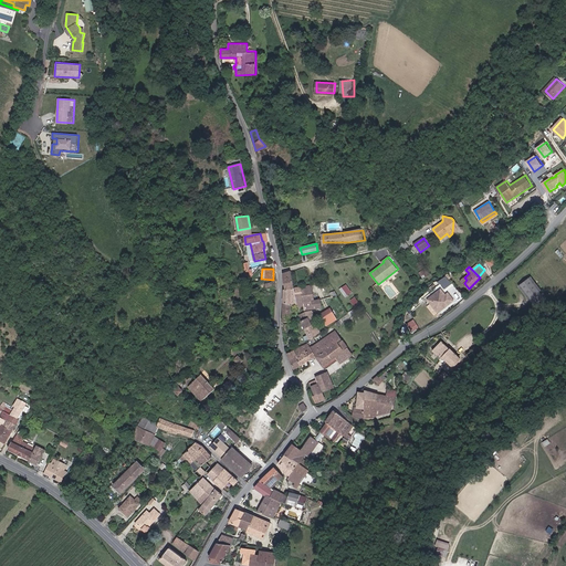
[(292,272),(284,274),(287,289),(295,287),(292,272)]
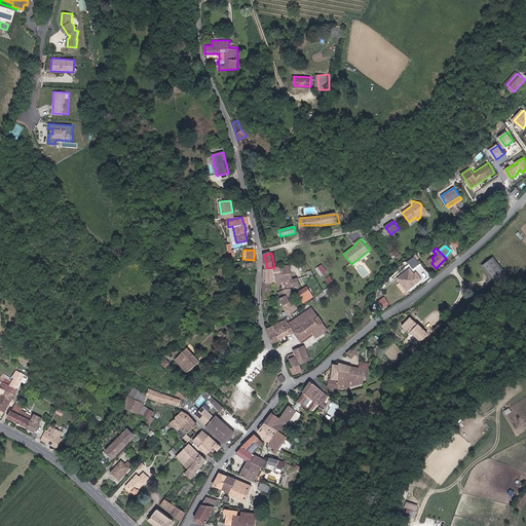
[(414,256),(408,261),(414,269),(420,264),(414,256)]
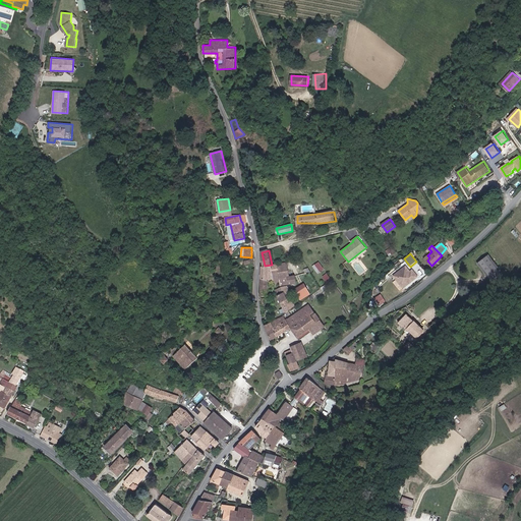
[(505,276),(490,254),(478,263),(493,283),(505,276)]
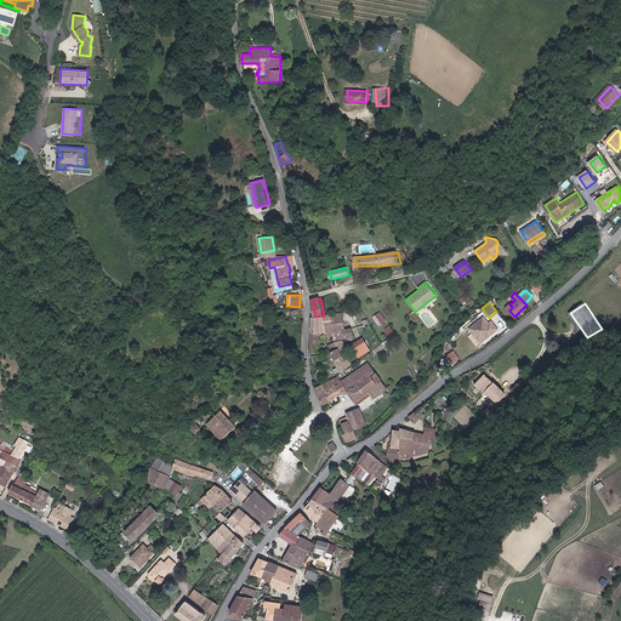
[(387,322),(381,312),(374,317),(380,325),(387,322)]
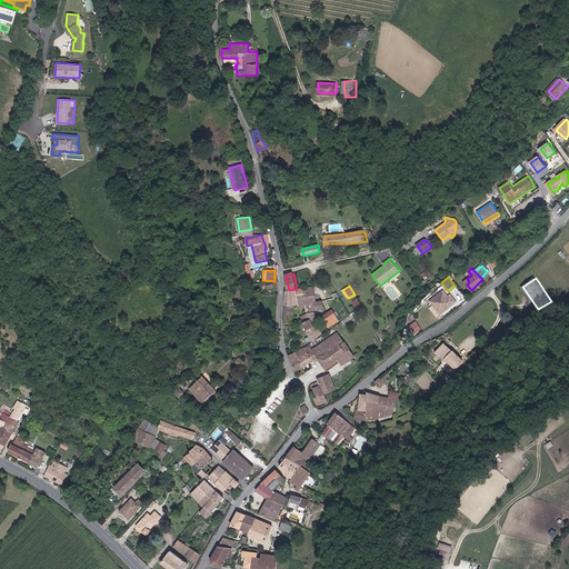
[(317,301),(313,287),(303,289),(306,308),(306,312),(318,309),(317,301)]
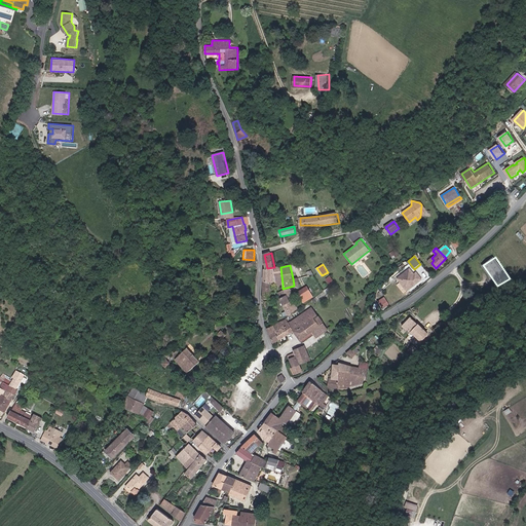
[(280,267),(274,267),(267,268),(263,269),(263,298),(270,299),(271,284),(277,283),(277,286),(283,285),(280,267)]
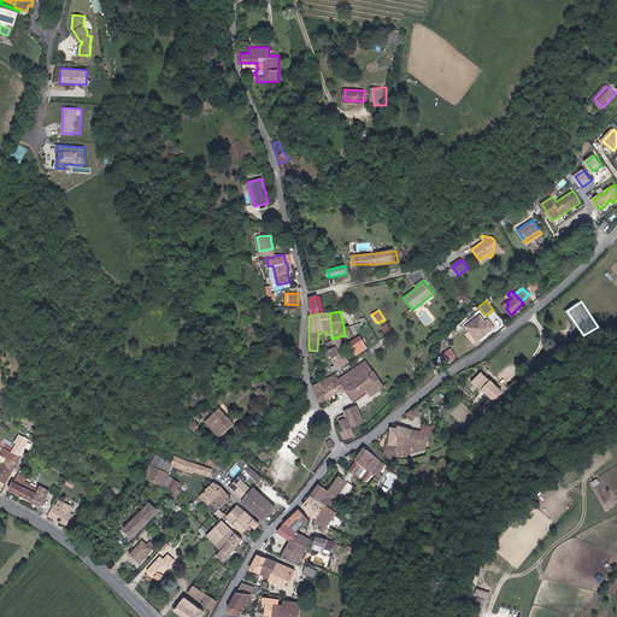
[(474,344),(491,329),(483,322),(481,324),(474,316),(460,328),(474,344)]
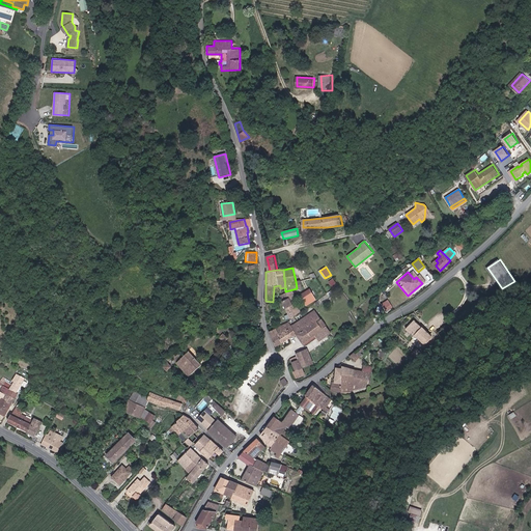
[(310,289),(303,295),(308,304),(316,299),(310,289)]
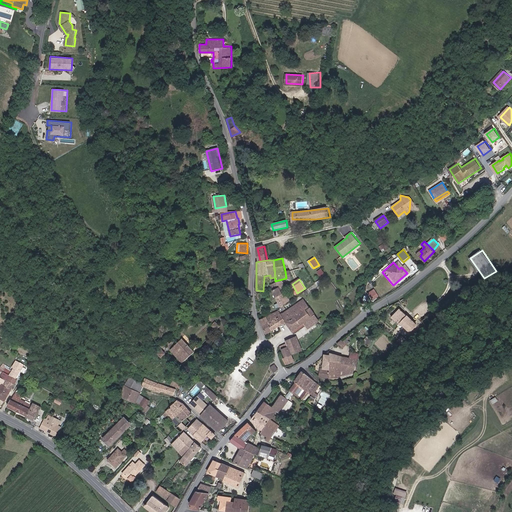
[(322,283),(319,280),(304,292),(307,294),(322,283)]
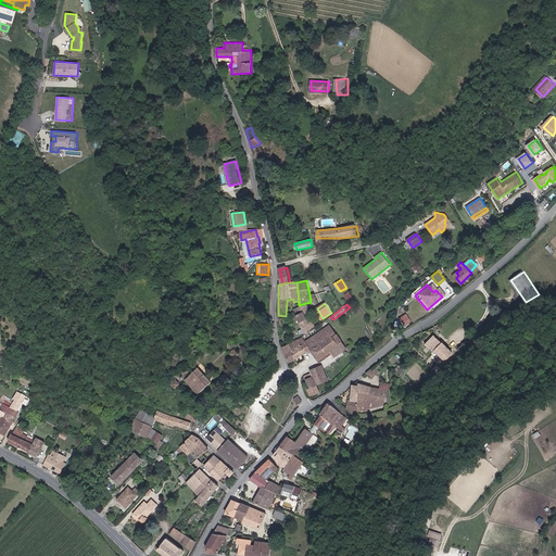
[(312,312),(308,305),(301,306),(293,310),(305,332),(316,326),(312,319),(310,320),(306,315),(312,312)]
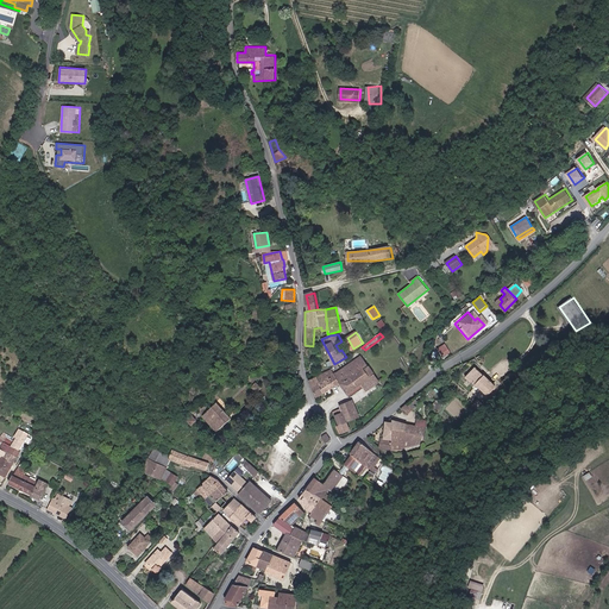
[(449,352),(443,344),(435,349),(440,357),(449,352)]
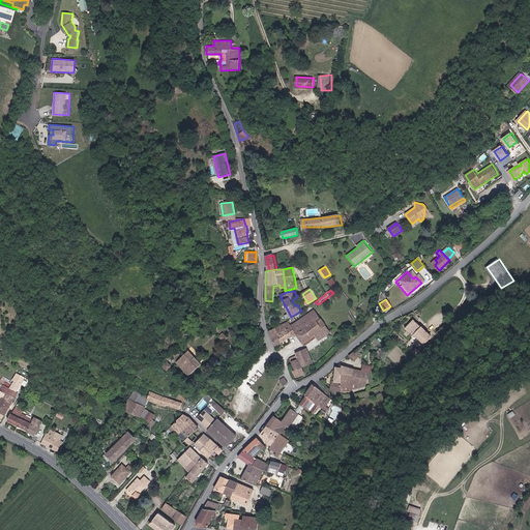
[(292,325),(297,333),(304,345),(316,337),(314,334),(326,326),(314,310),(292,325)]
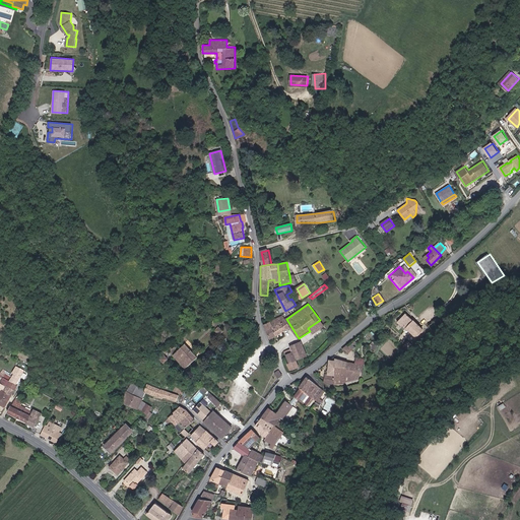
[(407,313),(400,320),(415,338),(425,330),(415,320),(414,321),(407,313)]
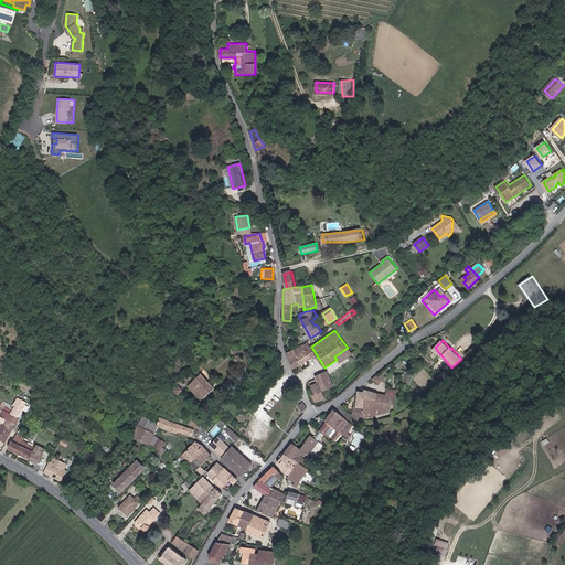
[(317,355),(311,347),(308,343),(287,352),(294,370),(317,355)]
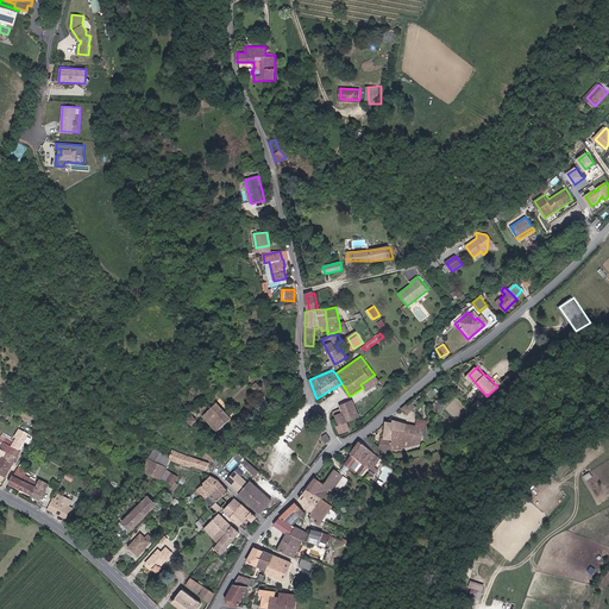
[(363,388),(365,391),(378,382),(375,375),(360,384),(363,388)]
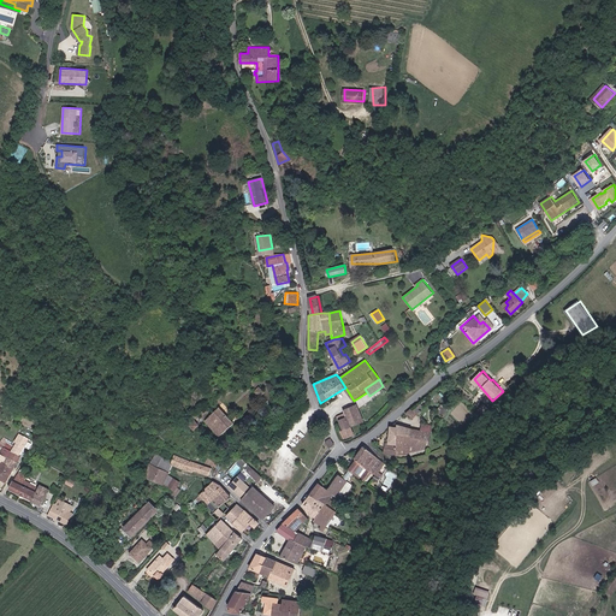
[(260,397),(265,392),(259,388),(255,391),(260,397)]
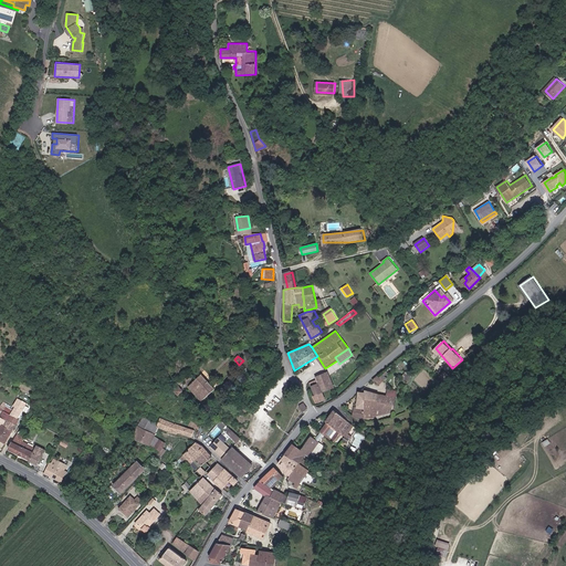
[(443,371),(439,376),(444,381),(449,377),(443,371)]
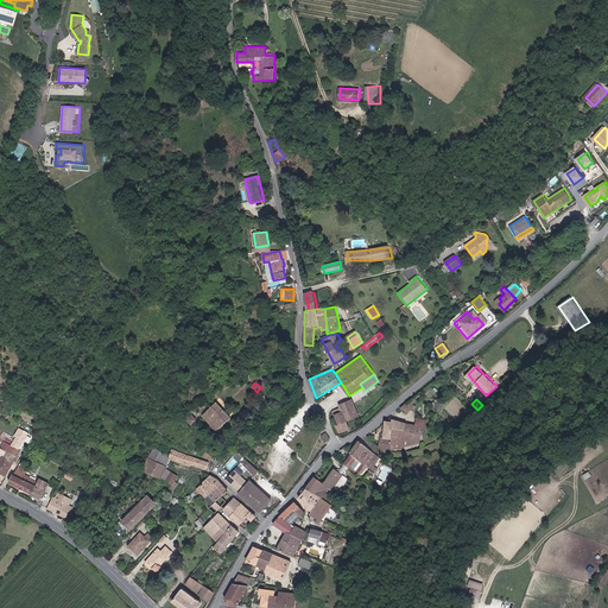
[(347,422),(360,417),(353,400),(340,405),(341,407),(343,413),(347,422)]
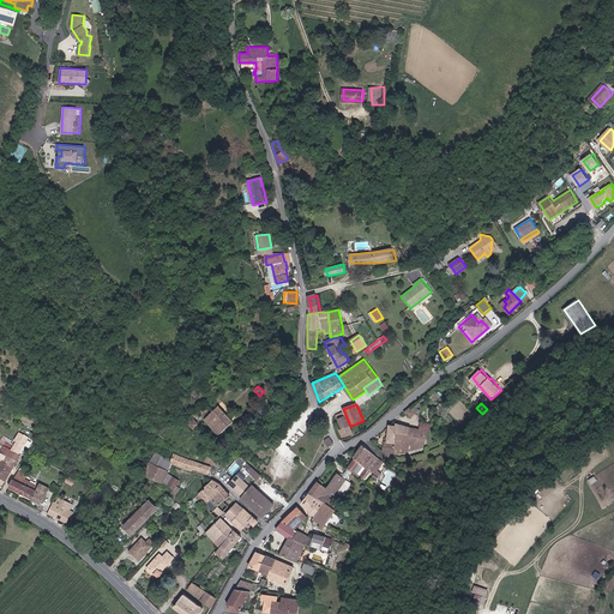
[(215,408),(202,421),(217,437),(232,425),(217,411),(215,408)]
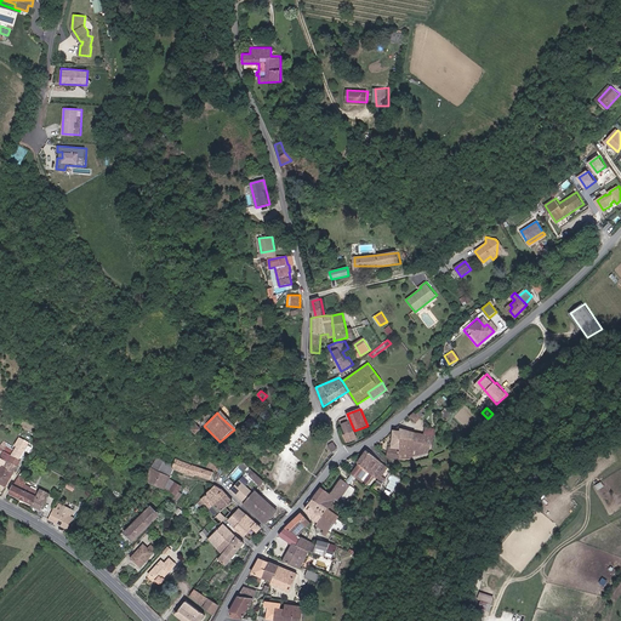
[(417,417),(414,412),(408,417),(412,423),(417,417)]
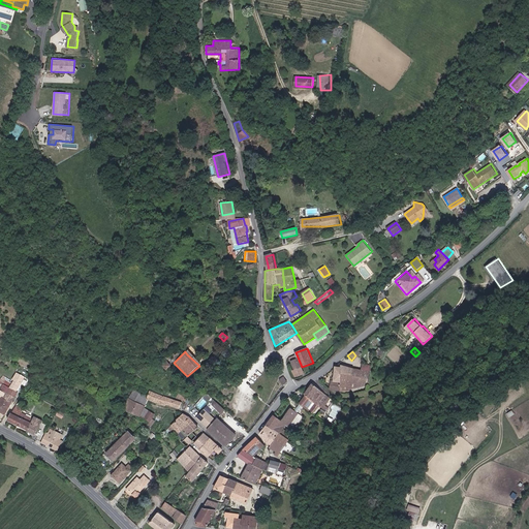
[(299,360),(297,354),(290,358),(294,370),(292,370),(296,377),(304,374),(302,367),(299,360)]
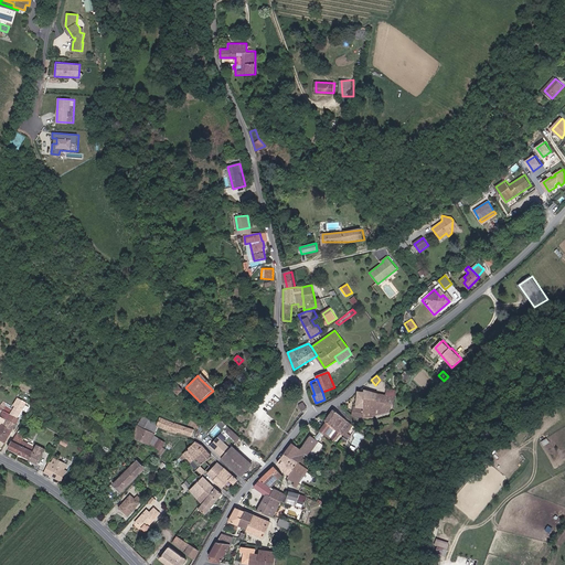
[(364,392),(359,391),(356,406),(353,406),(352,416),(363,419),(375,418),(376,416),(388,414),(391,409),(393,409),(394,397),(365,390),(364,392)]
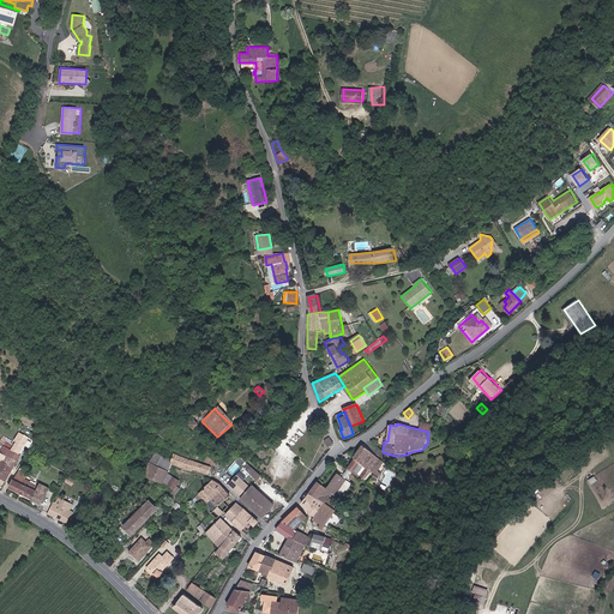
[(14,467),(25,444),(28,445),(30,441),(26,440),(29,437),(18,432),(14,440),(16,441),(8,456),(6,462),(14,467)]
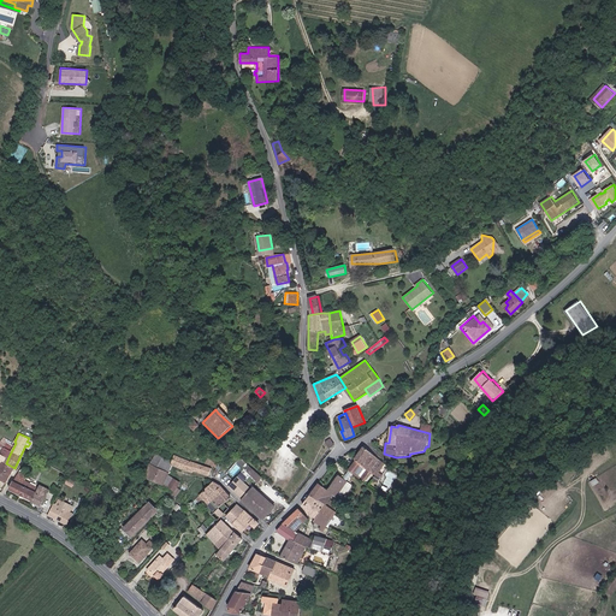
[(0,442),(0,452),(9,457),(16,443),(15,442),(3,437),(0,442)]
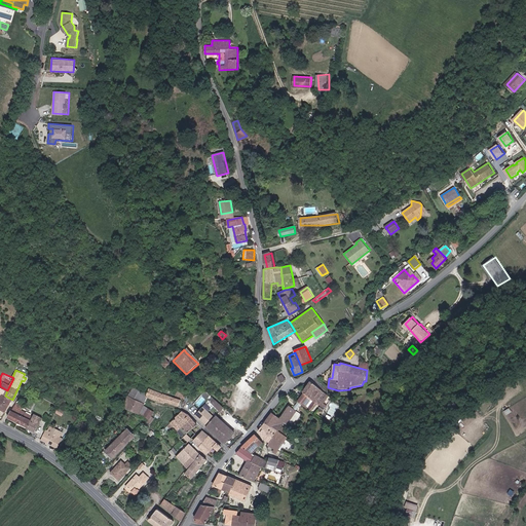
[(279,383),(286,378),(282,373),(275,378),(279,383)]
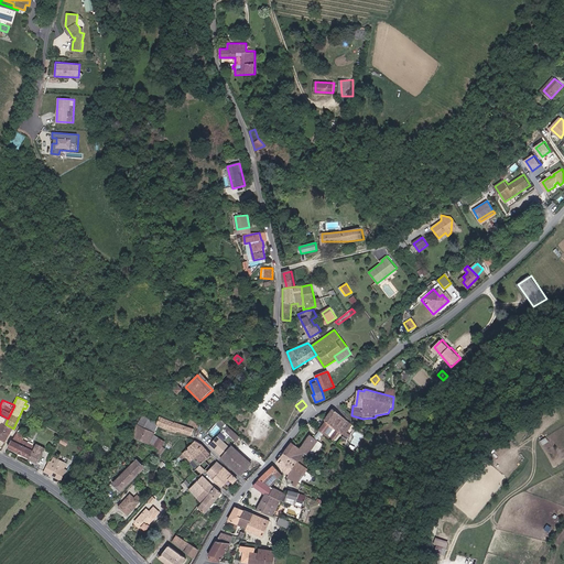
[(353,425),(334,409),(325,421),(326,421),(337,430),(347,437),(349,434),(347,433),(353,425)]
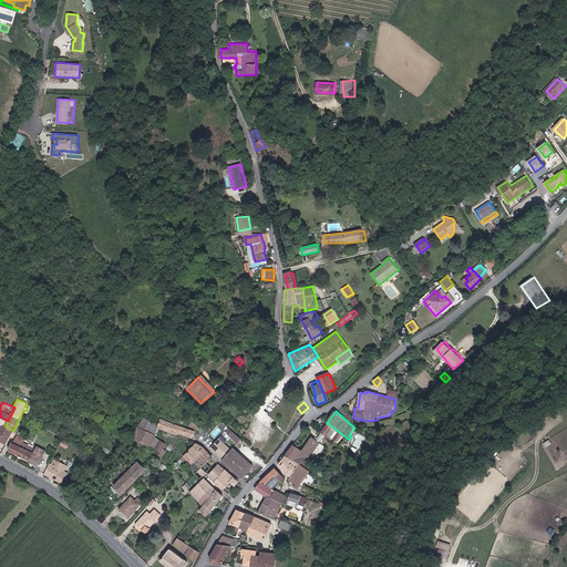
[(142,418),(137,428),(156,434),(158,428),(160,424),(142,418)]
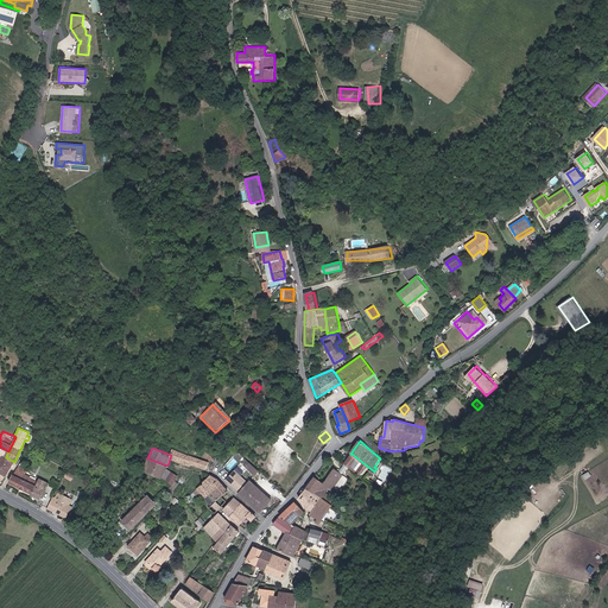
[(173,448),(171,455),(170,458),(181,463),(184,453),(173,448)]
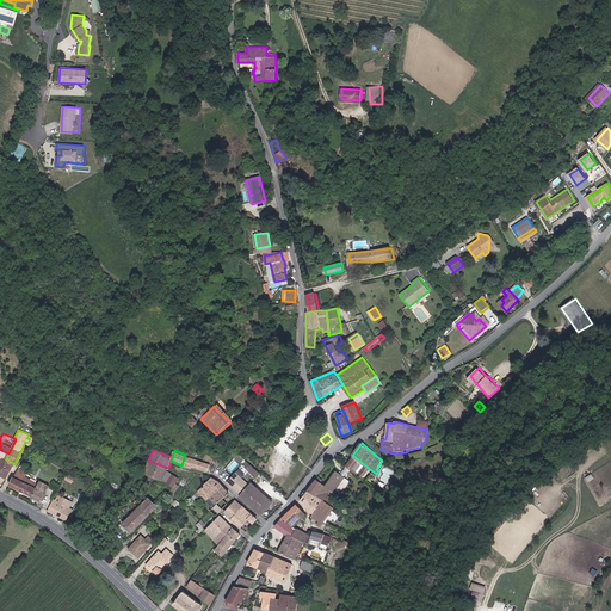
[(195,458),(185,455),(181,466),(191,469),(192,467),(195,458)]
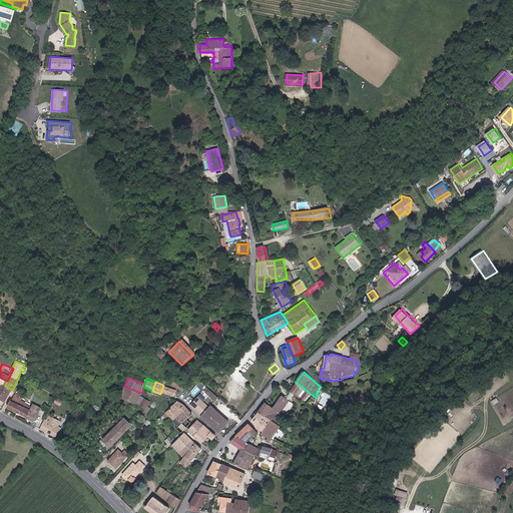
[(297,383),(292,391),(301,399),(307,391),(297,383)]
